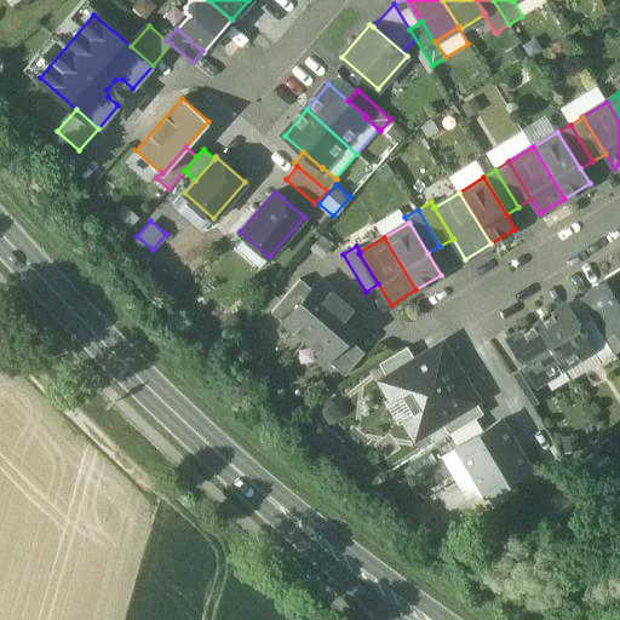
[(619,270),(591,288),(615,328),(619,336),(619,270)]
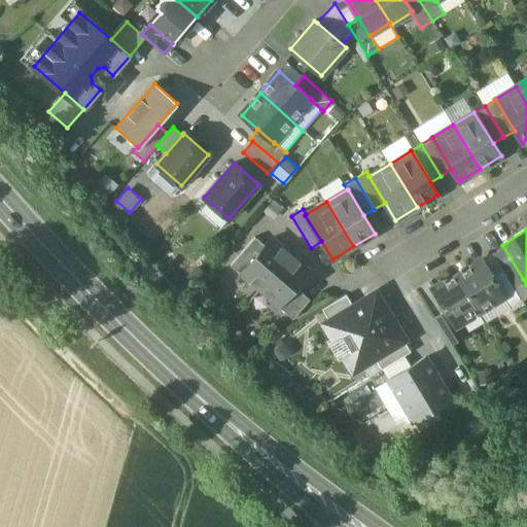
[(255,237),(231,265),(241,273),(265,245),(255,237)]
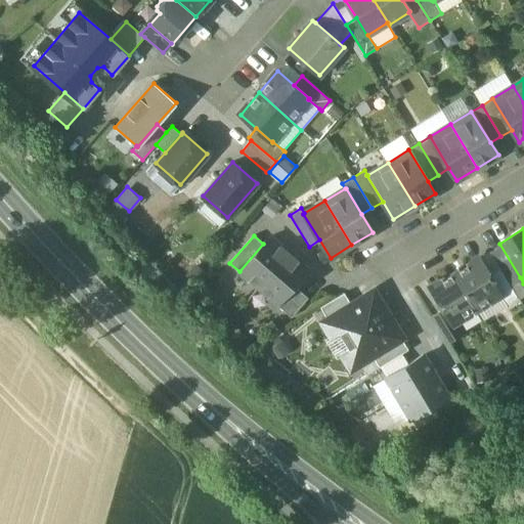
[(263,244),(239,271),(258,288),(289,253),(270,236),(263,244)]
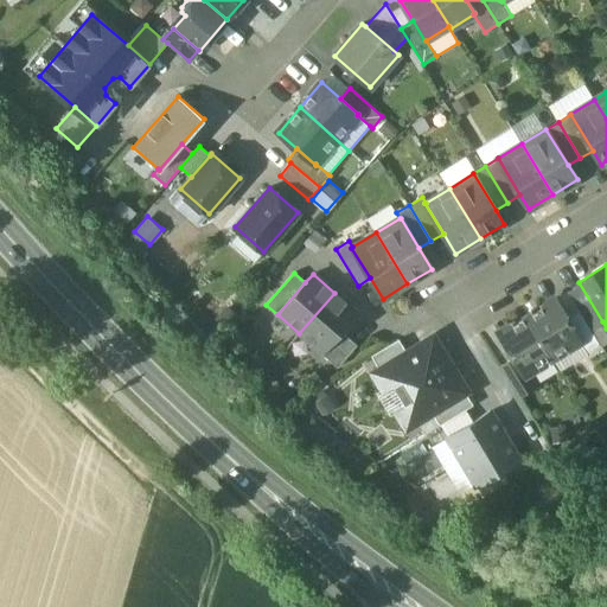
[(602,321),(580,285),(568,293),(580,312),(590,328),(602,321)]
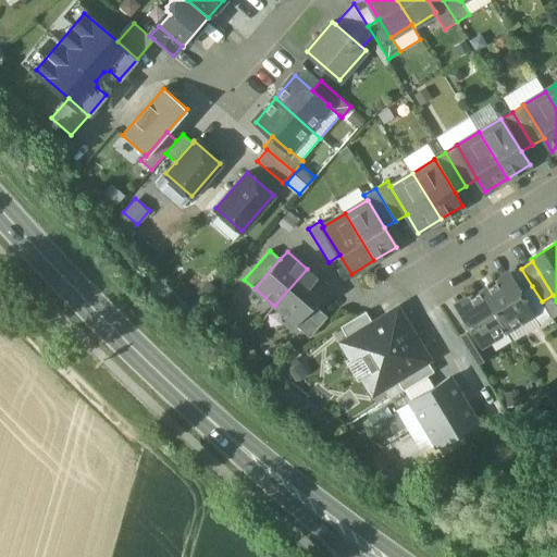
[(307,269),(274,306),(294,323),(312,302),(326,286),(307,269)]
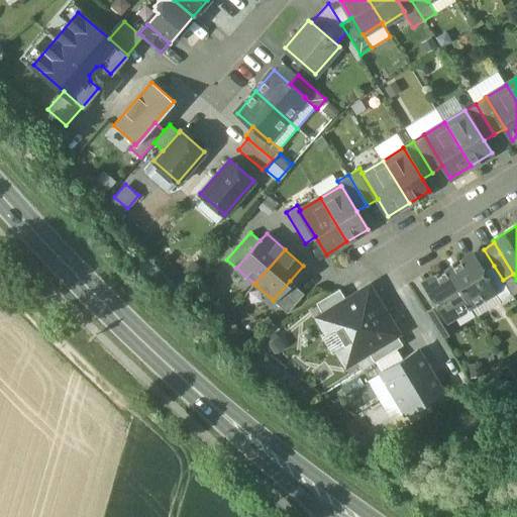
[(473,254),(448,269),(470,303),(493,290),(494,289),(484,272),(473,254)]
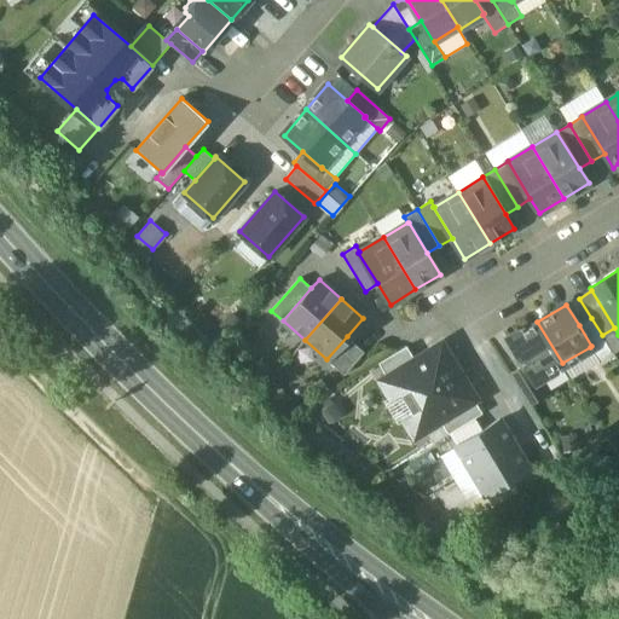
[(602,335),(591,318),(579,325),(591,346),(590,347),(600,363),(613,354),(613,353),(602,335)]
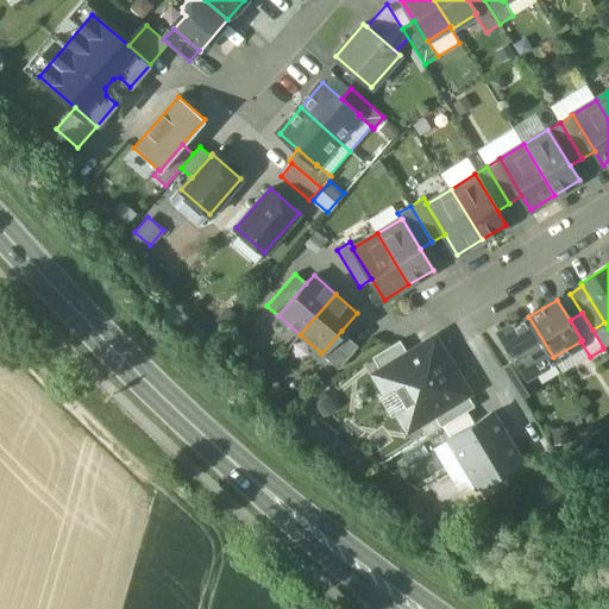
[(553,357),(528,316),(501,334),(515,359),(526,375),(527,375),(553,357)]
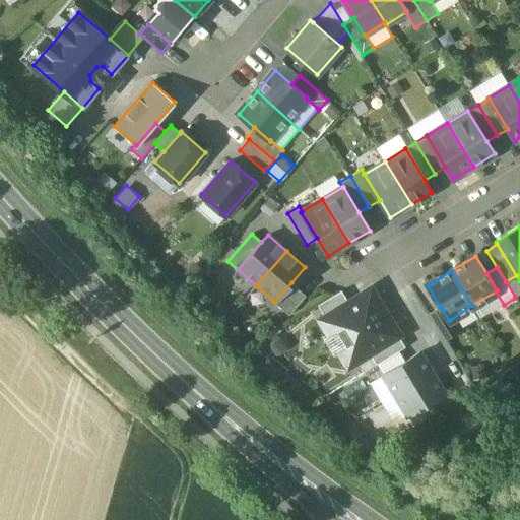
[(519,281),(516,275),(506,281),(515,297),(519,293),(519,281)]
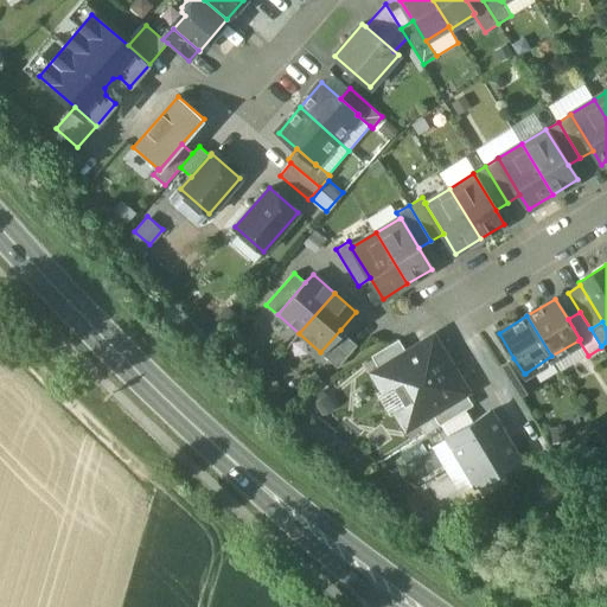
[(340,330),(320,352),(338,368),(357,345),(340,330)]
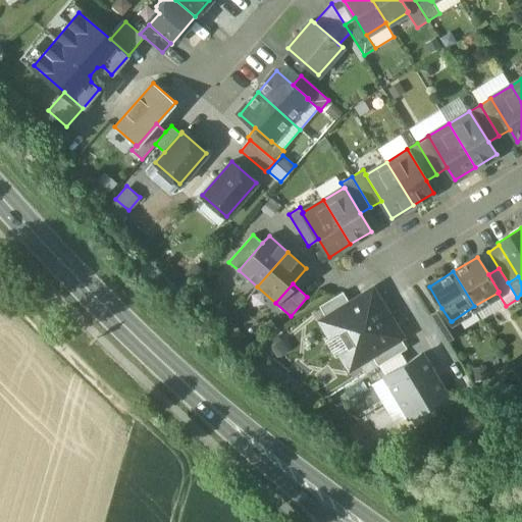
[(326,317),(320,320),(329,334),(332,332),(338,330),(349,348),(345,352),(341,354),(350,368),(372,355),(400,337),(402,336),(372,289),(350,303),(326,317)]
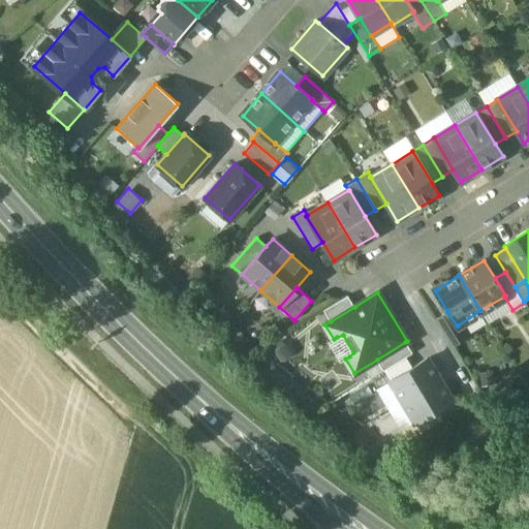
[(347,296),(323,310),(331,321),(354,307),(347,296)]
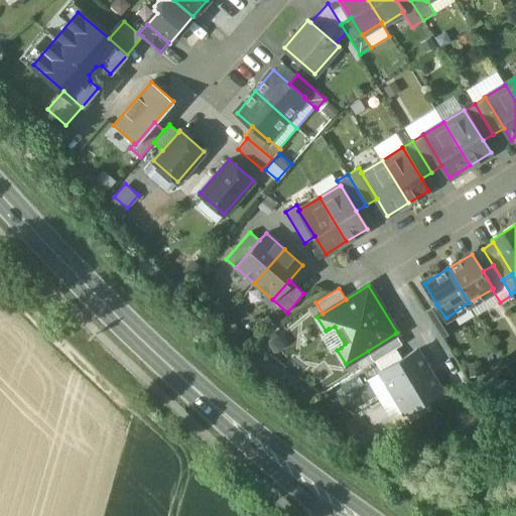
[(445,317),(436,304),(426,310),(442,337),(454,330),(446,317),(445,317)]
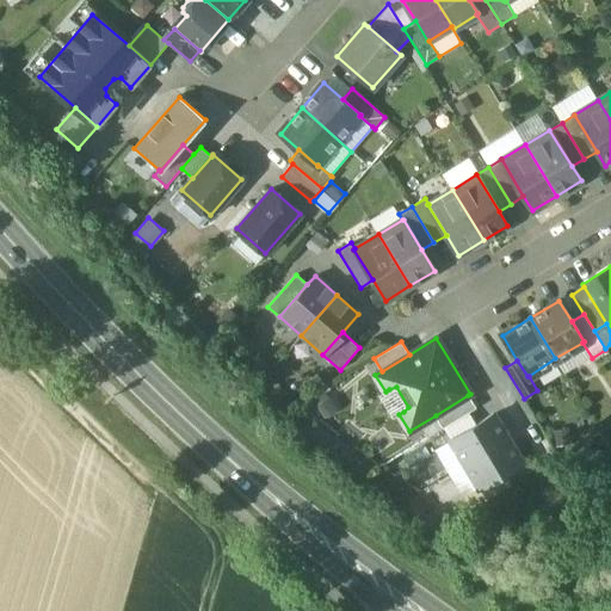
[(468,395),(436,415),(443,427),(476,407),(468,395)]
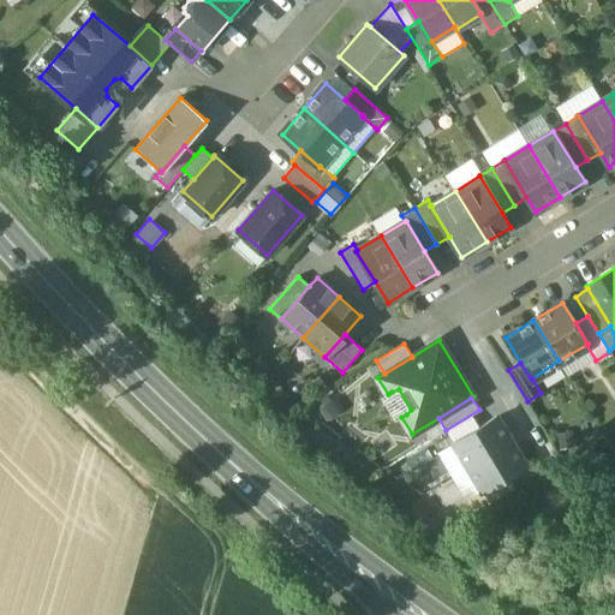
[(497,417),(454,442),(482,490),(526,465),(497,417)]
